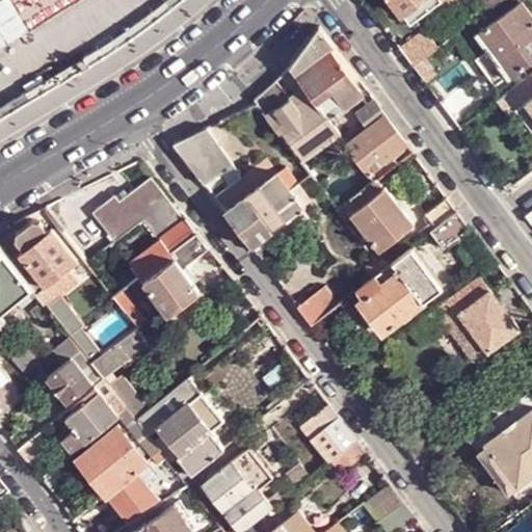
[(171,6),(166,0),(165,0),(140,21),(145,27),(159,17),(171,6)]
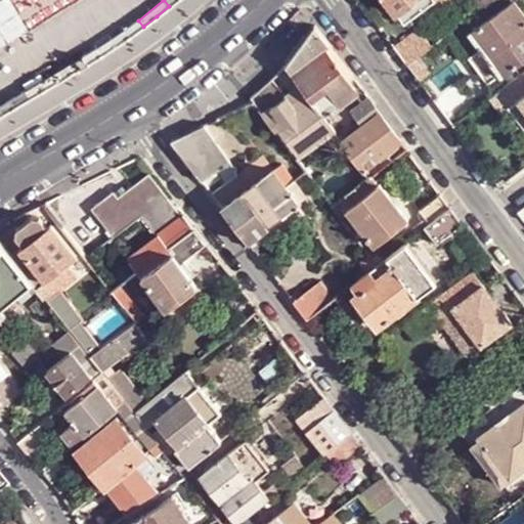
[(185,0),(177,0),(169,6),(182,22),(195,11),(185,0)]
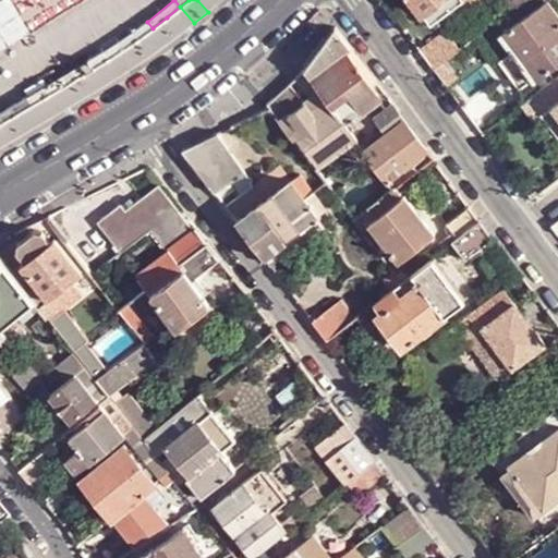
[(220,0),(197,0),(208,12),(220,0)]
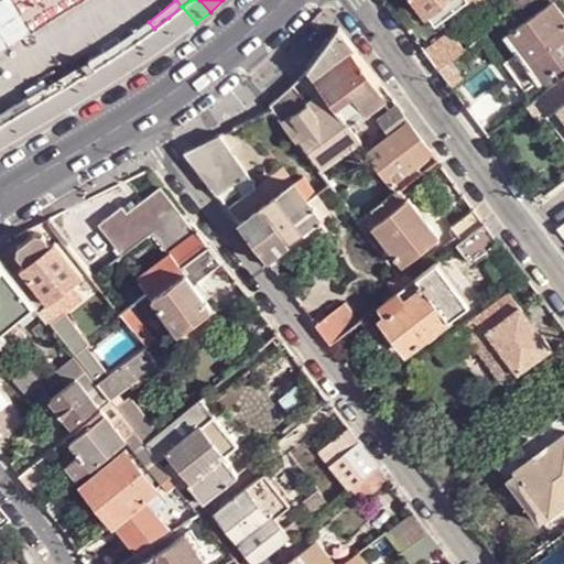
[(467,0),(466,0),(415,0),(434,24),(467,0)]
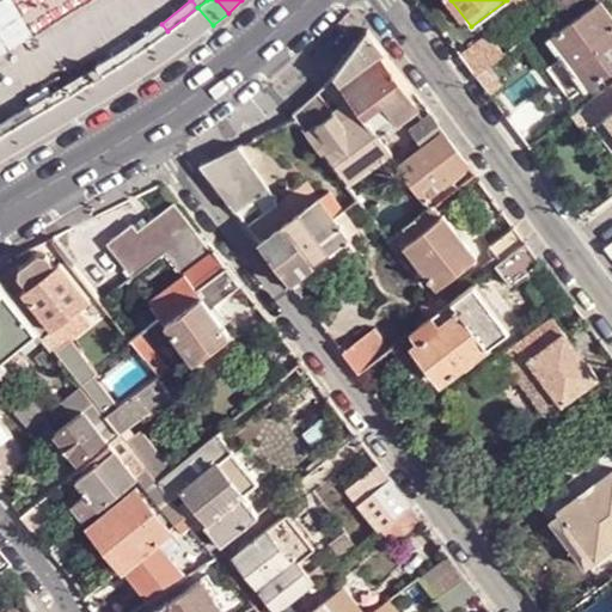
[(611,18),(599,0),(548,38),(549,40),(583,86),(585,87),(611,66),(611,18)]
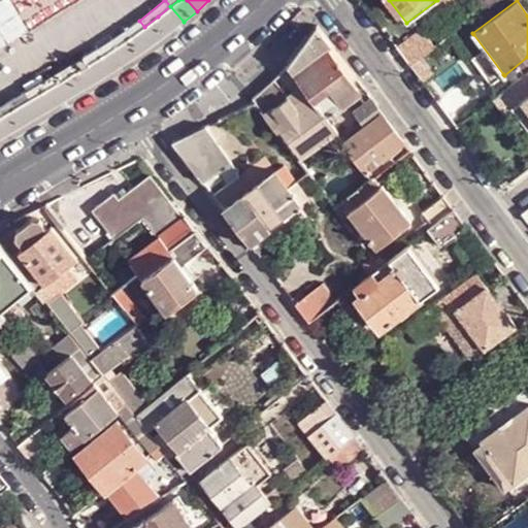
[(184,22),(170,6),(158,17),(170,32),(184,22)]
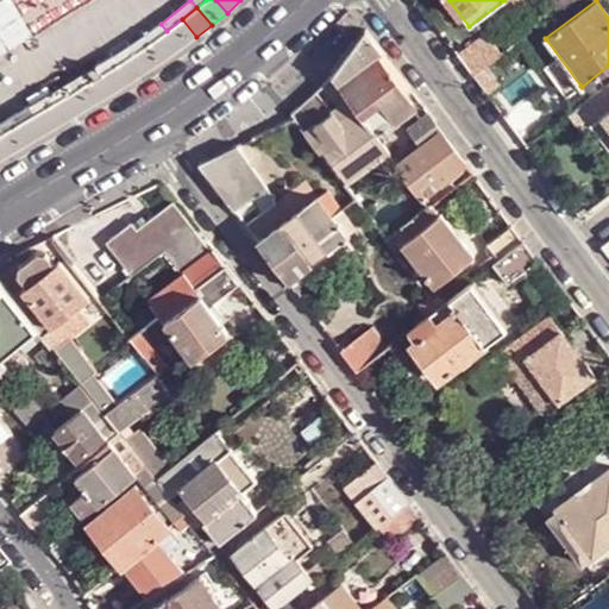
[(182,19),(167,31),(181,49),(196,37),(182,19)]
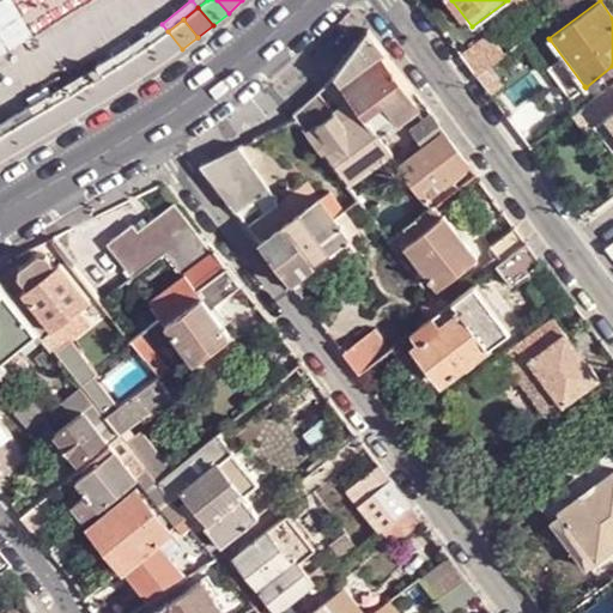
[(162,24),(131,46),(135,54),(152,43),(168,31),(162,24)]
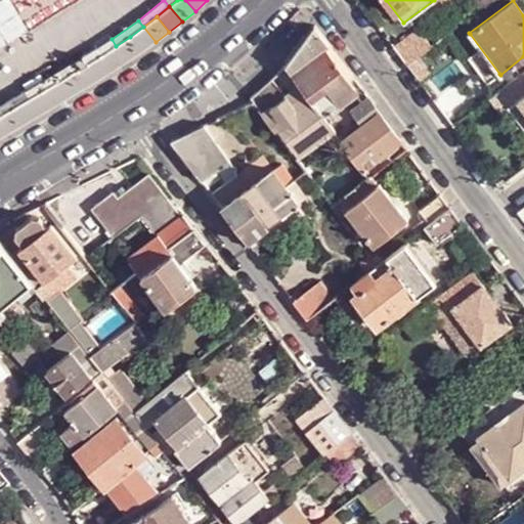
[(335,130),(343,140),(363,125),(353,110),(345,99),(356,91),(348,80),(353,76),(344,64),(339,68),(325,49),(331,46),(315,26),(287,64),(303,85),(335,130)]
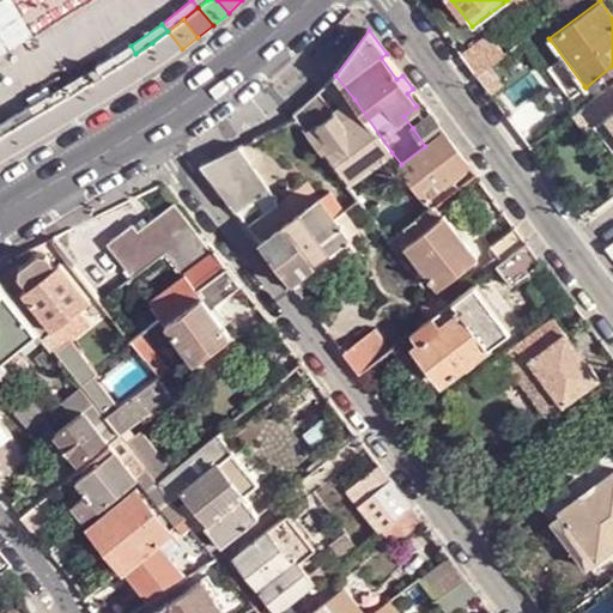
[(182,49),(168,31),(152,43),(167,61),(182,49)]
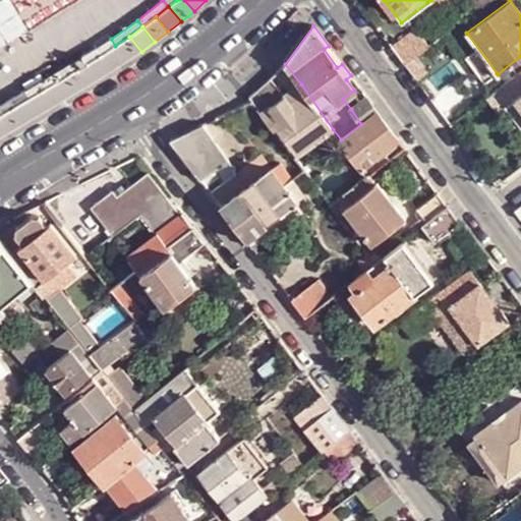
[(405,64),(428,46),(418,31),(394,49),(405,64)]
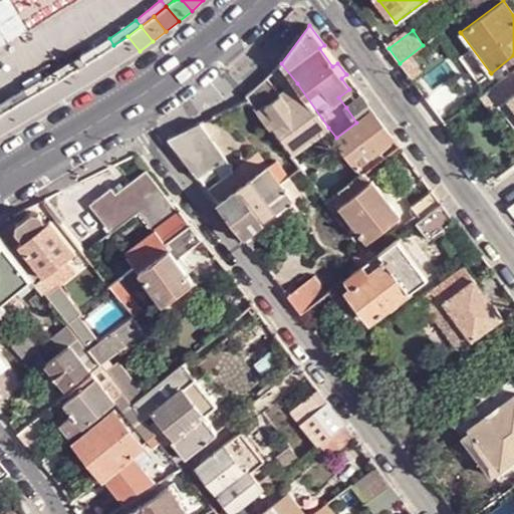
[(127,36),(113,45),(125,61),(140,51),(127,36)]
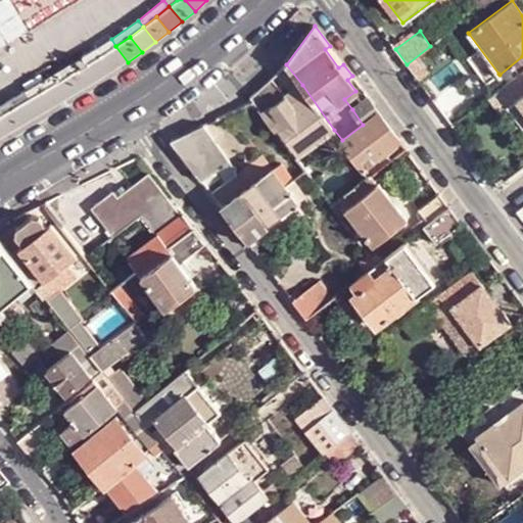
[(111,39),(83,57),(87,64),(101,56),(115,46),(111,39)]
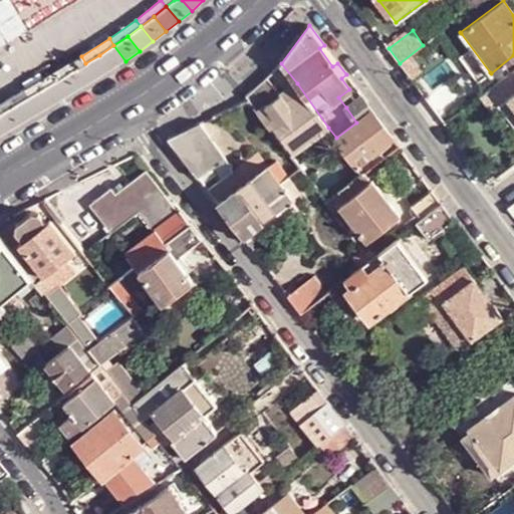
[(125,61),(113,45),(99,55),(110,71),(125,61)]
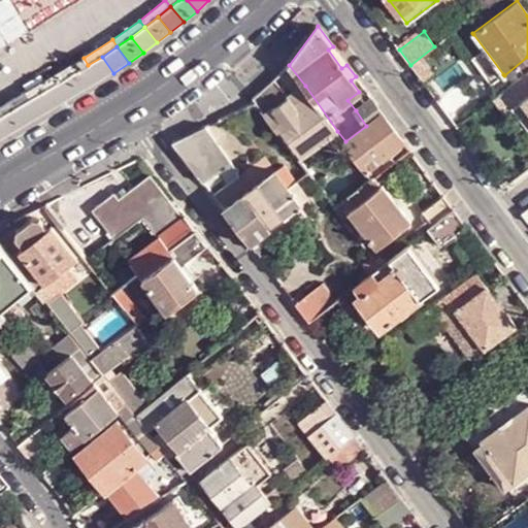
[(347,65),(333,46),(328,50),(341,68),(347,65)]
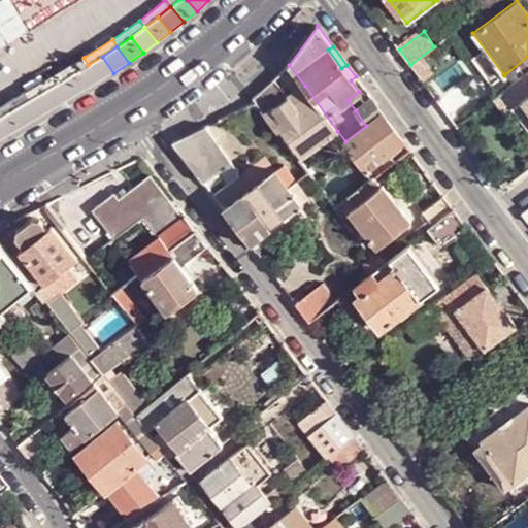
[(102,57),(88,65),(98,81),(113,73),(102,57)]
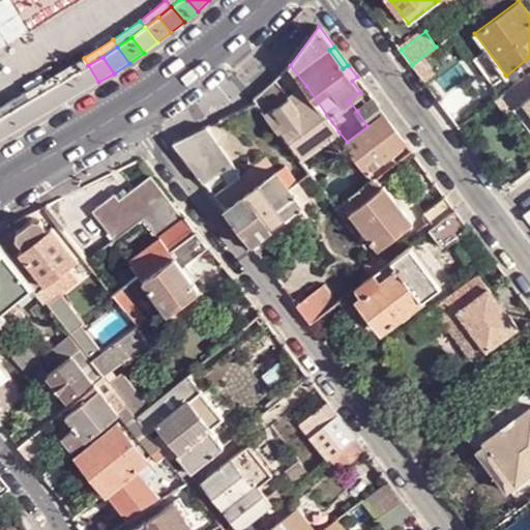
[(78,61),(25,93),(24,94),(29,101),(43,92),(58,84),(72,75),(88,65),(84,58),(78,61)]
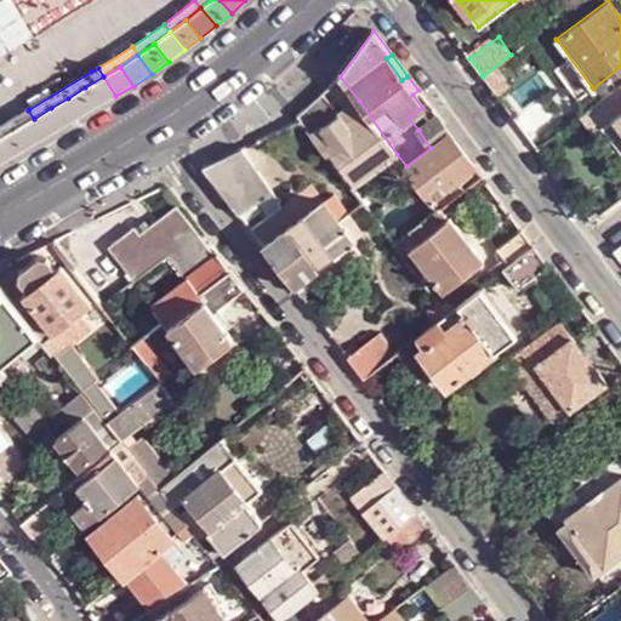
[(115,96),(103,77),(85,87),(98,107),(115,96)]
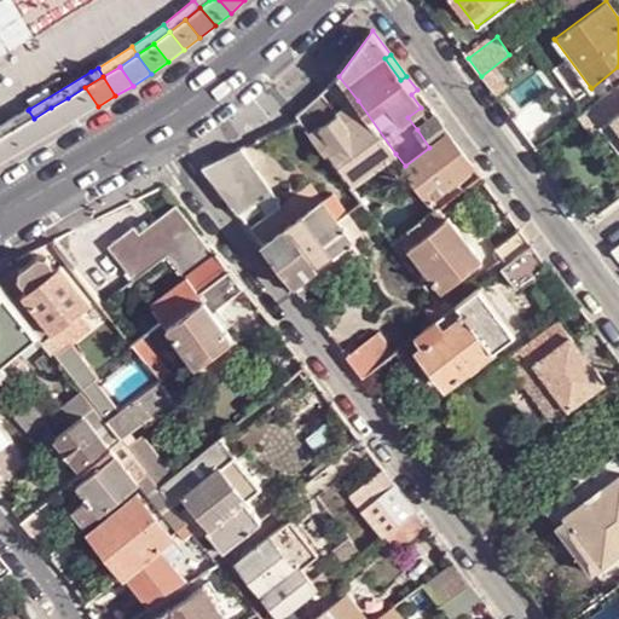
[(618,84),(597,100),(606,114),(618,104),(618,84)]
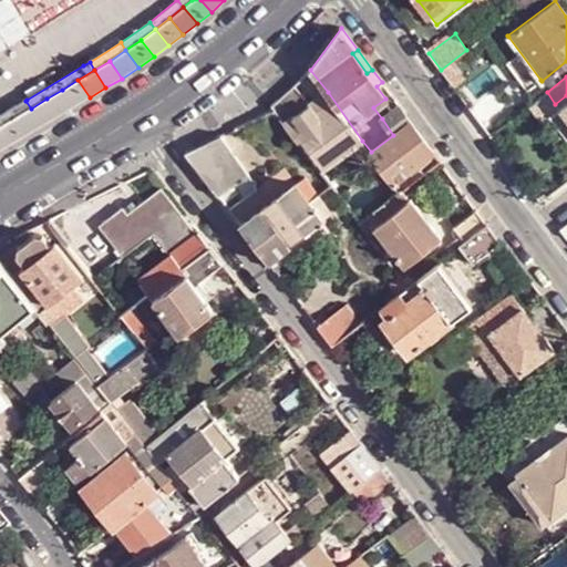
[(90,98),(78,80),(62,90),(73,107),(90,98)]
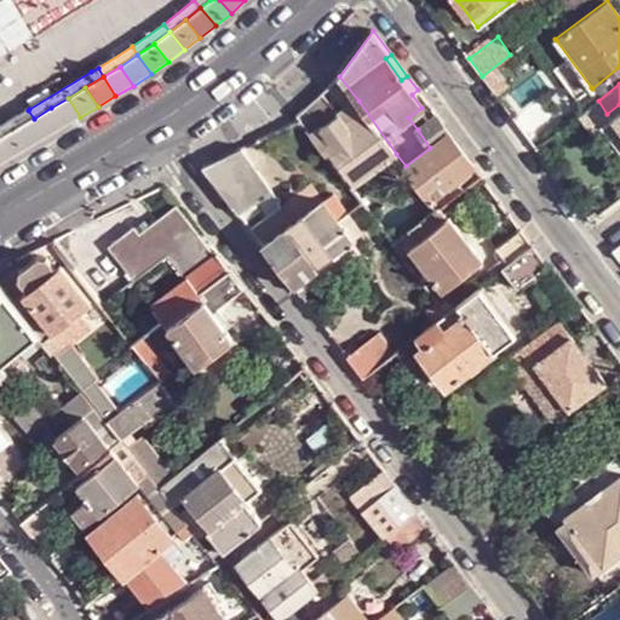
[(328,151),(354,184),(396,154),(359,101),(339,114),(323,93),(311,105),(296,116),(299,120),(298,121),(309,136),(323,155),(328,151)]
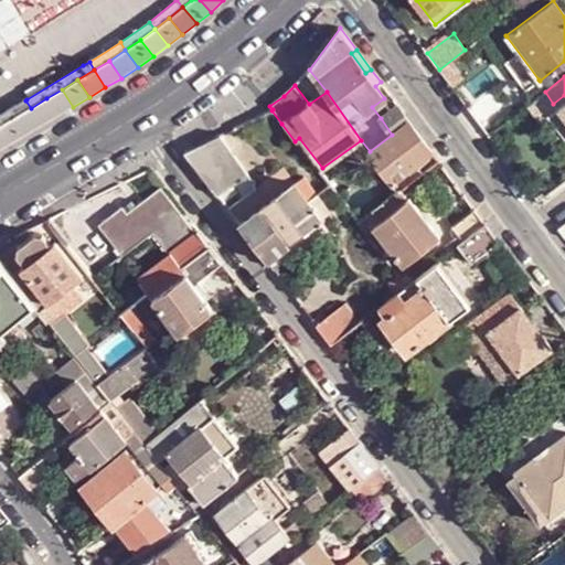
[(62,89),(46,98),(57,116),(73,107),(62,89)]
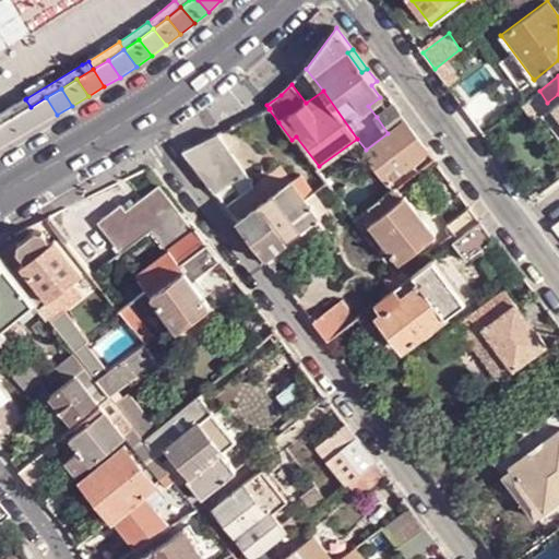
[(46,97),(31,107),(42,125),(57,115),(46,97)]
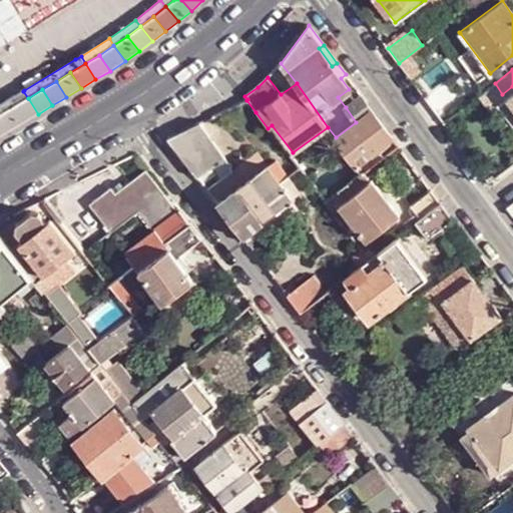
[(28,98),(23,91),(0,104),(0,114),(14,106),(28,98)]
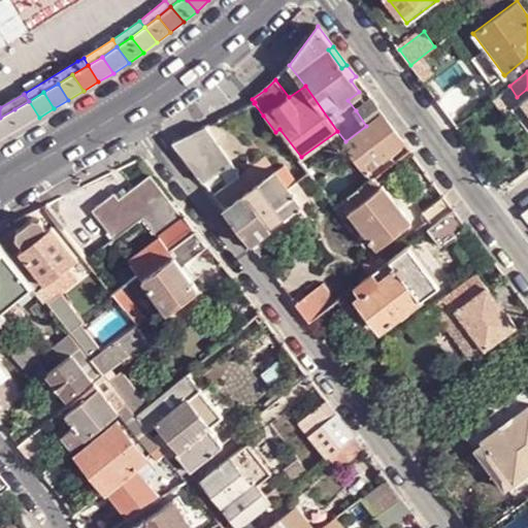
[(527,95),(513,106),(527,126),(527,95)]
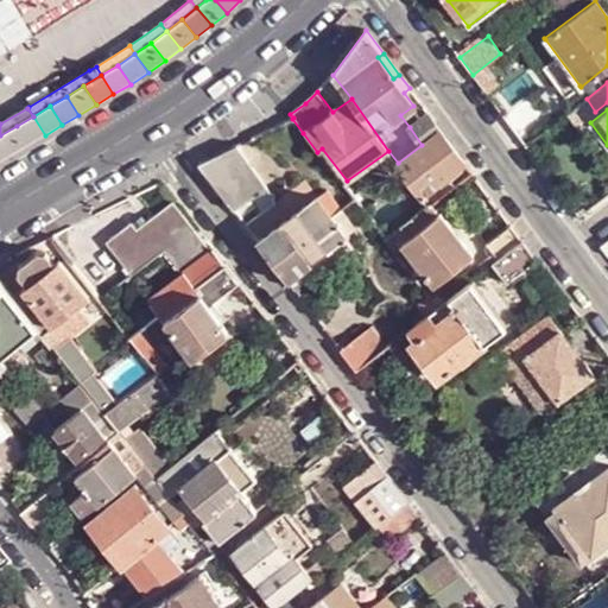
[(422,145),(441,131),(429,113),(410,127),(422,145)]
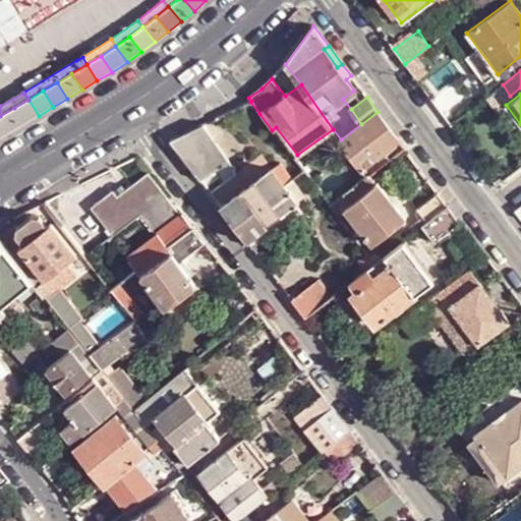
[(39,116),(29,100),(14,108),(23,124),(39,116)]
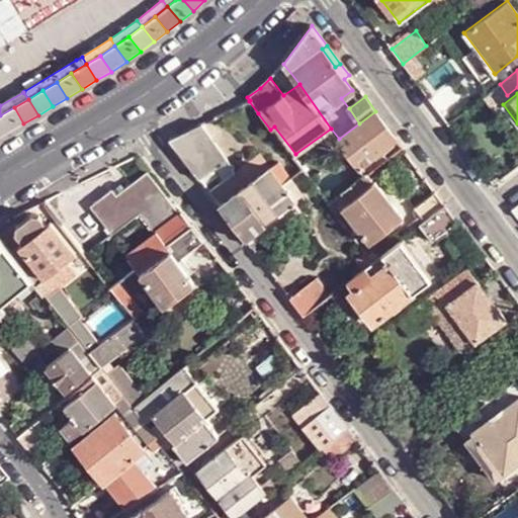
[(14,107),(0,115),(0,116),(9,133),(23,123),(14,107)]
